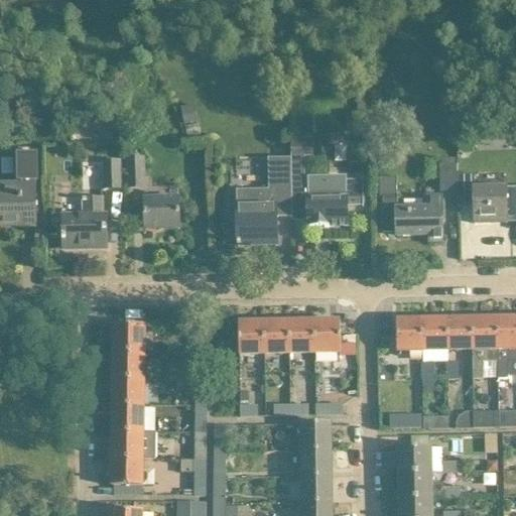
[(195,106),(180,108),(184,125),(198,122),(195,106)]
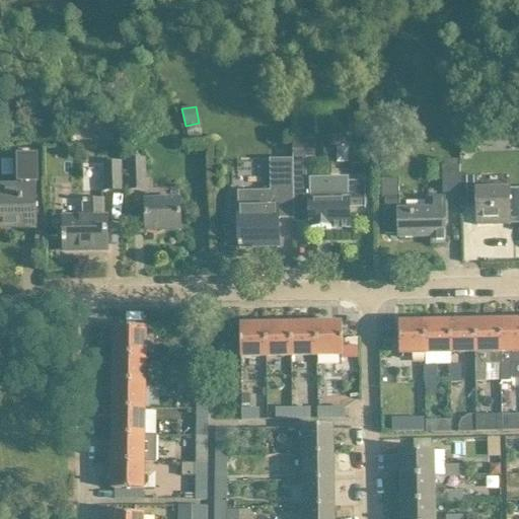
[(444,123),(443,133),(452,133),(452,123),(444,123)]
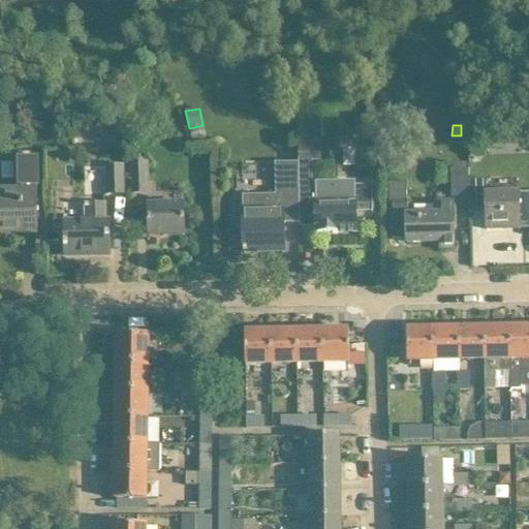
[(320,143),(298,143),(299,163),(300,199),(301,223),(300,223),(300,227),(312,226),(316,226),(316,234),(317,234),(322,234),(333,234),(338,234),(338,232),(355,232),(355,212),(373,212),(373,191),(373,185),(355,185),(312,186),(312,169),(312,161),(315,161),(320,161),(320,143)]
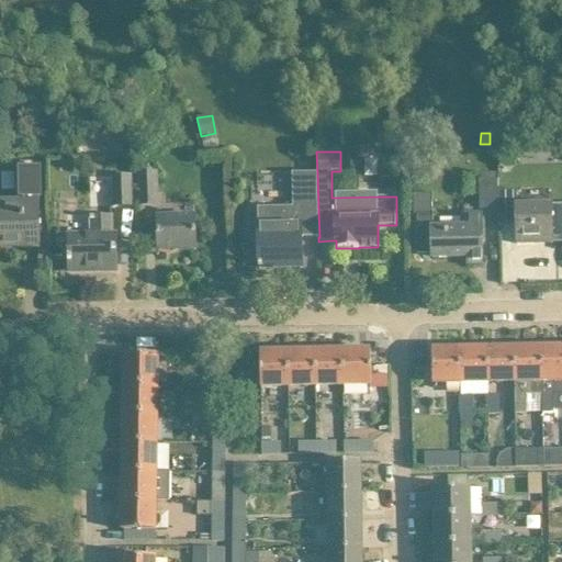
[(24,208),(0,208),(0,240),(38,240),(40,240),(38,201),(38,197),(40,197),(41,197),(41,167),(38,167),(38,161),(21,161),(21,168),(19,168),(20,197),(23,197),(23,201),(24,208)]
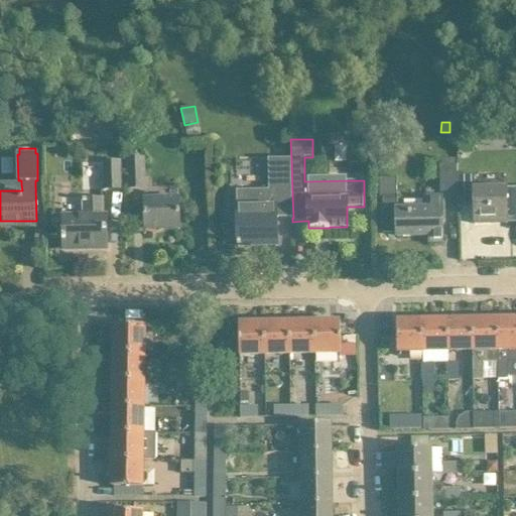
[(128,188),(144,187),(144,158),(127,158),(128,188)]
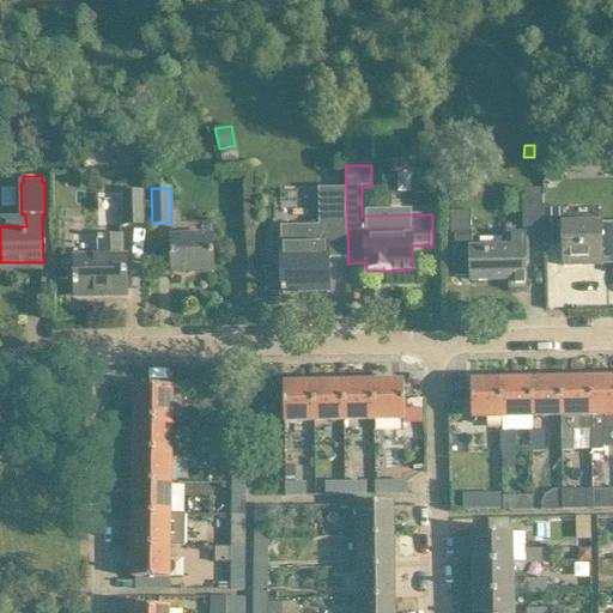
[(320,225),(280,226),(281,244),(281,247),(281,268),(283,292),(329,292),(328,259),(347,259),(349,259),(347,231),(346,189),(317,189),(320,225)]
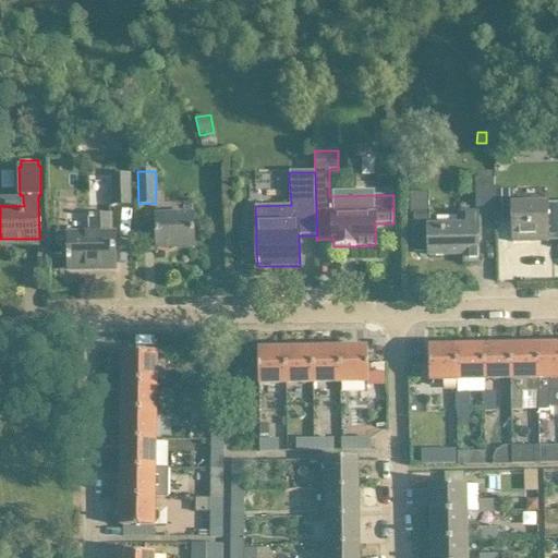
[(112,204),(130,204),(130,174),(112,174),(112,204)]
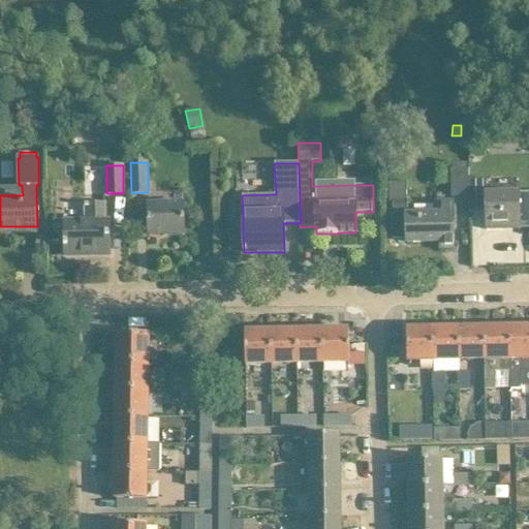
[(452,170),(450,170),(452,196),(469,196),(468,180),(468,169),(466,169),(452,170)]
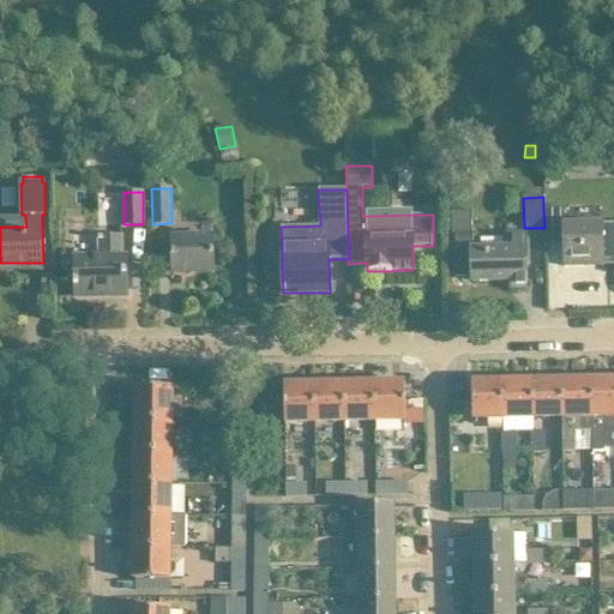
[(565,209),(543,209),(545,228),(545,246),(564,246),(565,266),(603,265),(603,263),(613,262),(613,238),(603,238),(602,224),(565,226),(565,209)]
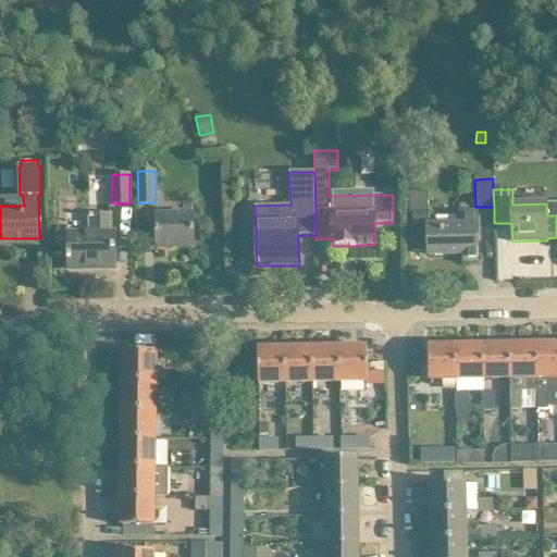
[(428,193),(409,193),(410,213),(413,213),(413,217),(413,227),(413,251),(428,251),(429,255),(463,255),(463,262),(478,262),(478,240),(478,226),(477,211),(463,211),(463,227),(463,229),(429,229),(428,193)]
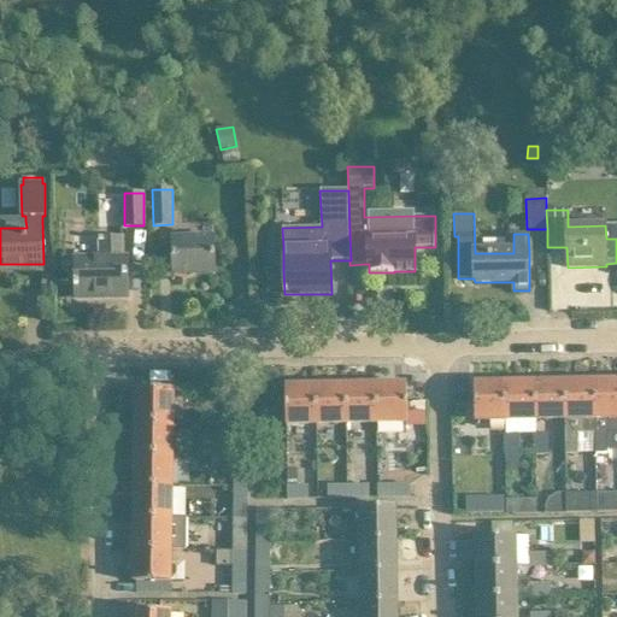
[(215,274),(215,250),(213,238),(172,239),(174,270),(191,270),(191,274),(215,274)]
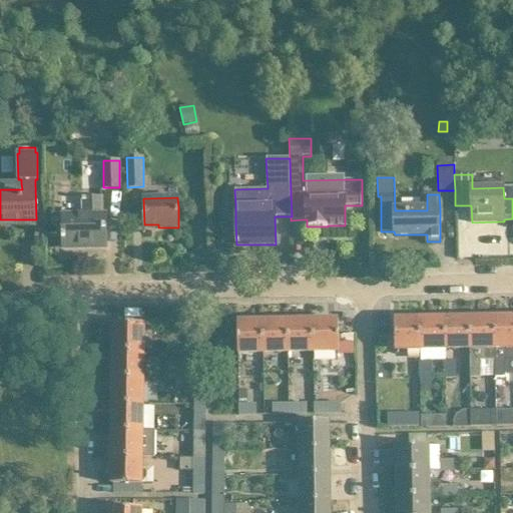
[(102,216),(102,198),(83,199),(83,216),(63,217),(63,235),(62,235),(62,239),(63,239),(64,248),(106,247),(105,216),(102,216)]
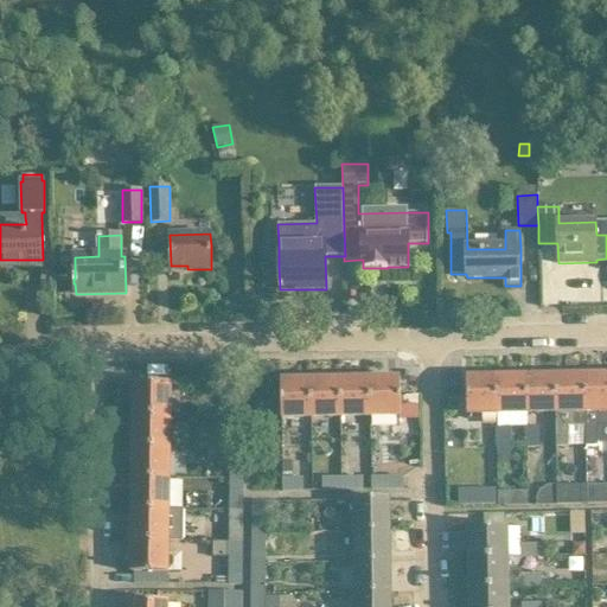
[(278,270),(264,272),(264,287),(279,287),(278,270)]
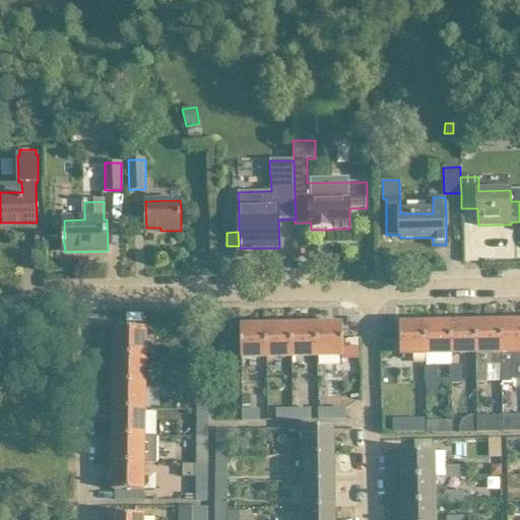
[(35,233),(35,242),(44,242),(44,233),(35,233)]
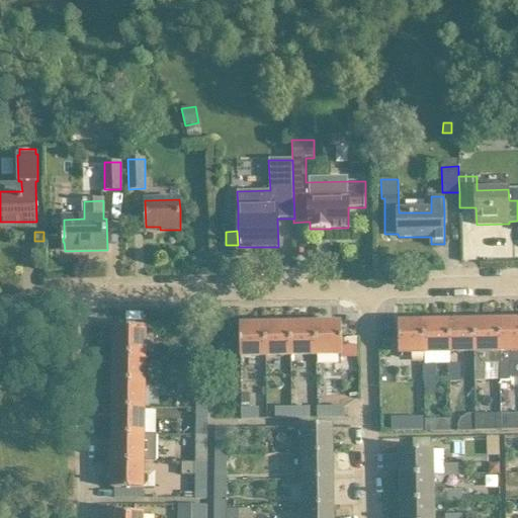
[(500,351),(500,320),(475,321),(476,352),(476,380),(486,380),(486,363),(500,363),(500,351)]
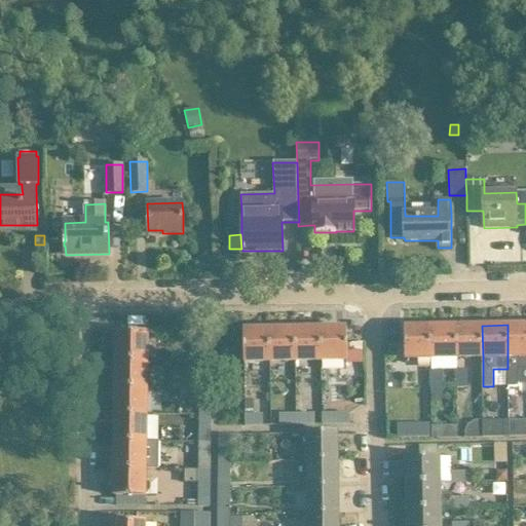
[(525,325),(508,325),(508,357),(508,369),(509,386),(519,386),(518,369),(525,369),(525,325)]
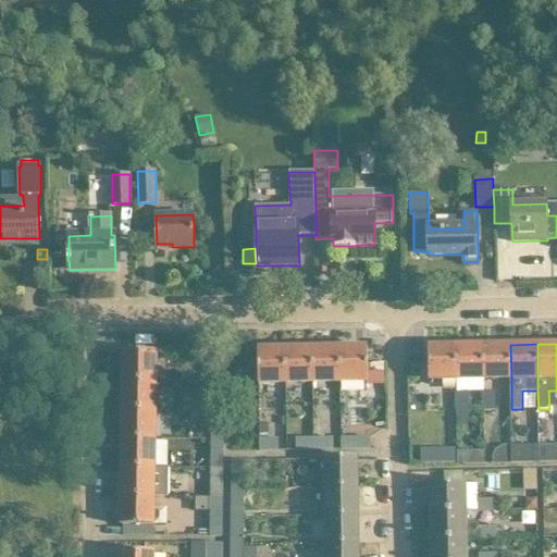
[(457,380),(484,379),(483,345),(456,346),(457,380)]
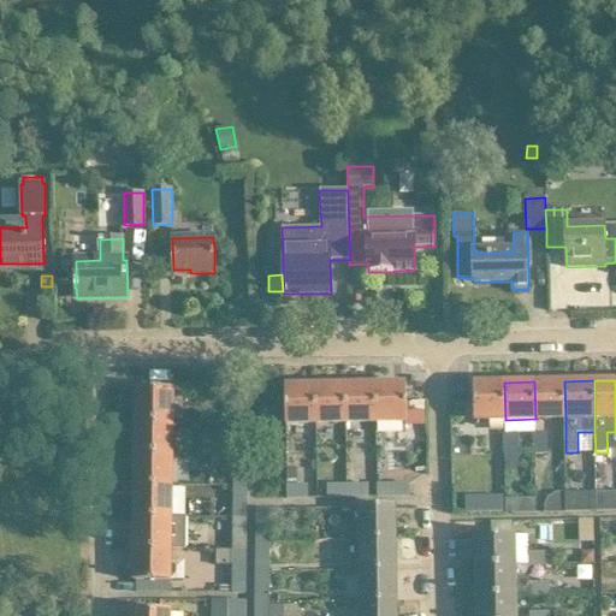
[(535,419),(566,419),(564,381),(534,381),(535,419)]
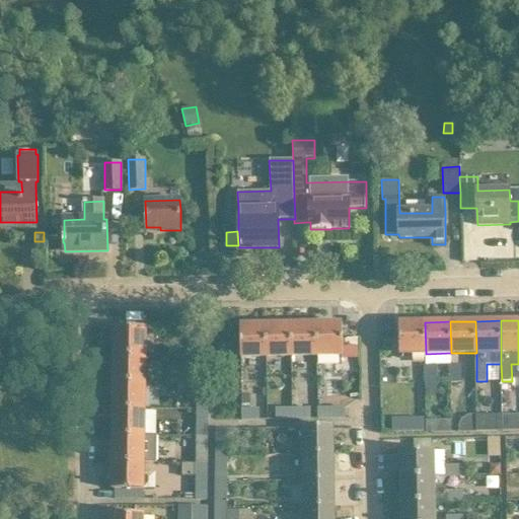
[(399,354),(420,354),(426,354),(425,322),(399,322),(399,354)]
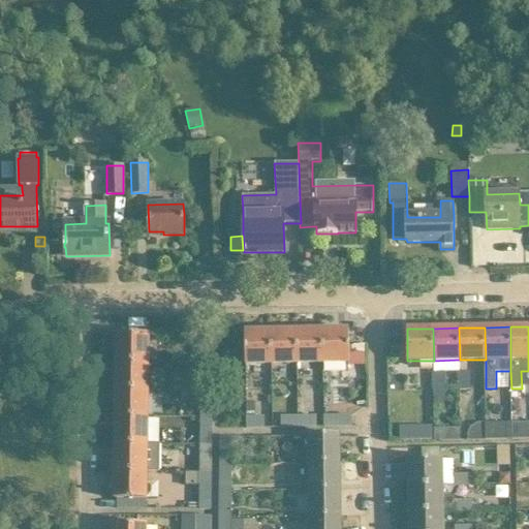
[(272,364),(298,363),(297,331),(272,332),(272,364)]
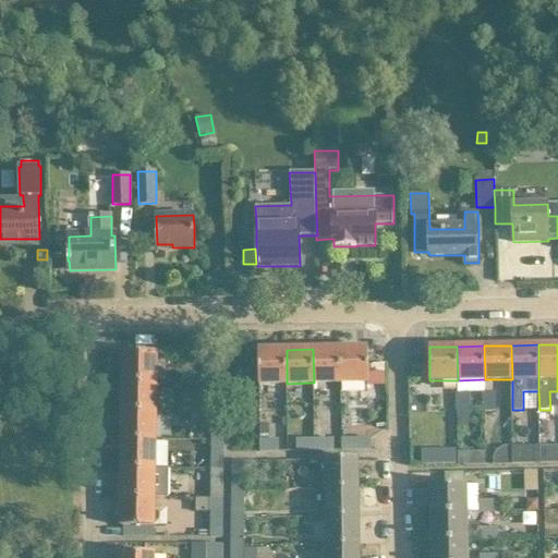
[(314,383),(341,383),(340,349),(313,349),(314,383)]
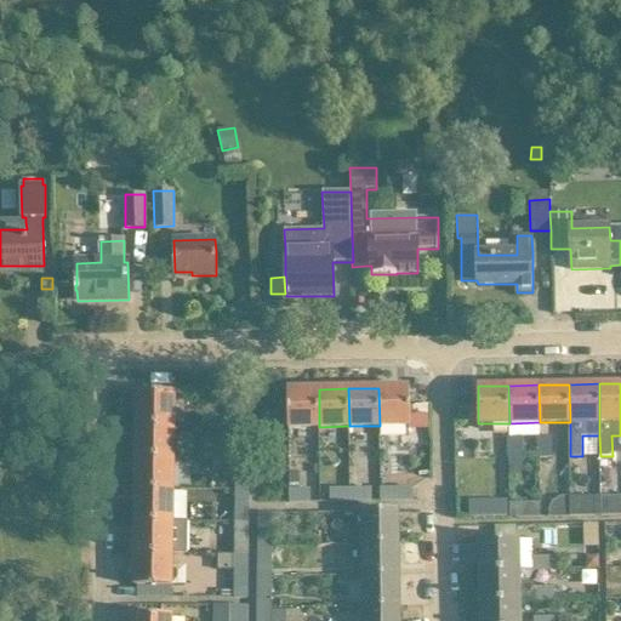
[(380,426),(410,425),(410,388),(379,388),(380,426)]
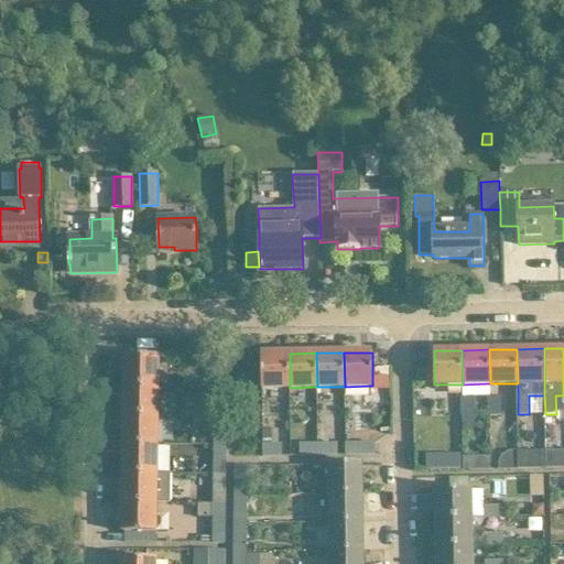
[(262,388),(290,388),(290,354),(261,354),(262,388)]
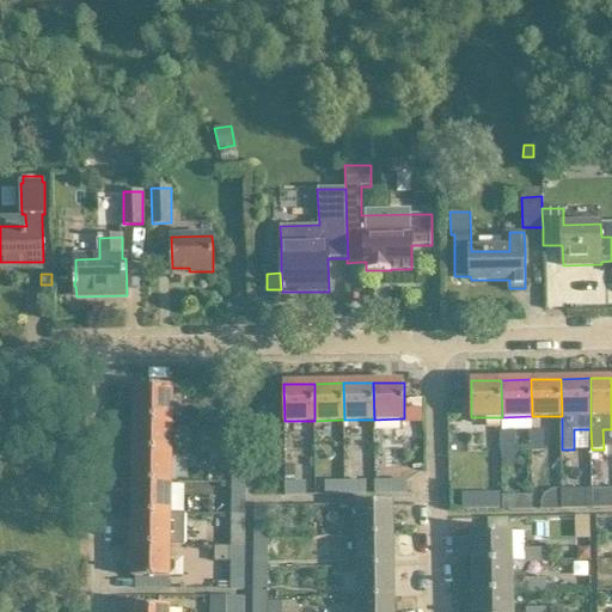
[(171,418),(172,410),(172,386),(135,386),(135,418),(171,418)]
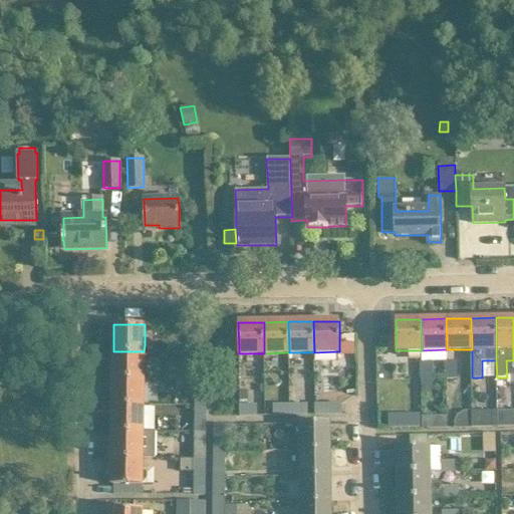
[(207,342),(207,325),(197,325),(196,342),(207,342)]
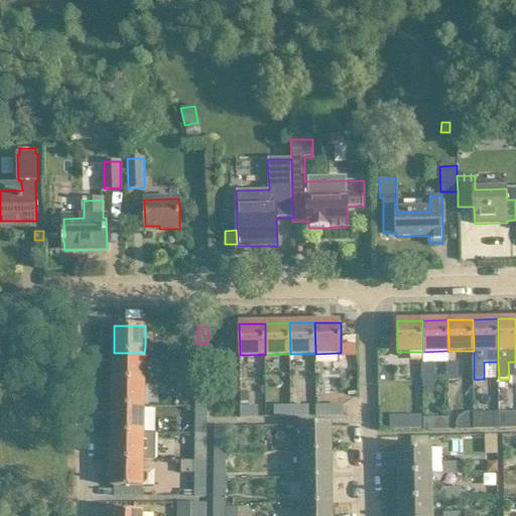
[(144,380),(144,353),(114,353),(113,379),(144,380)]
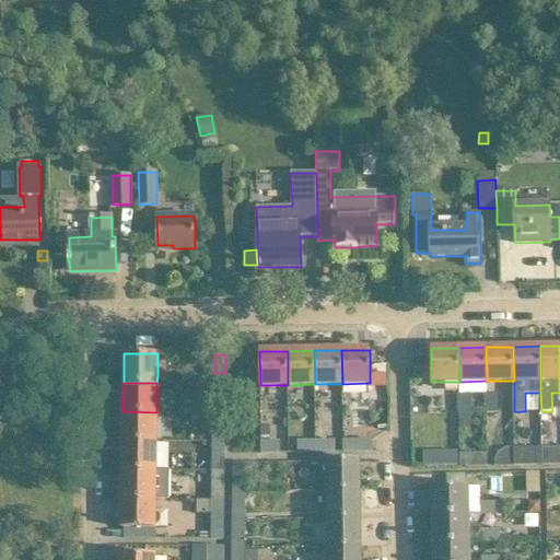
[(485,412),(498,412),(498,393),(485,393),(485,412)]
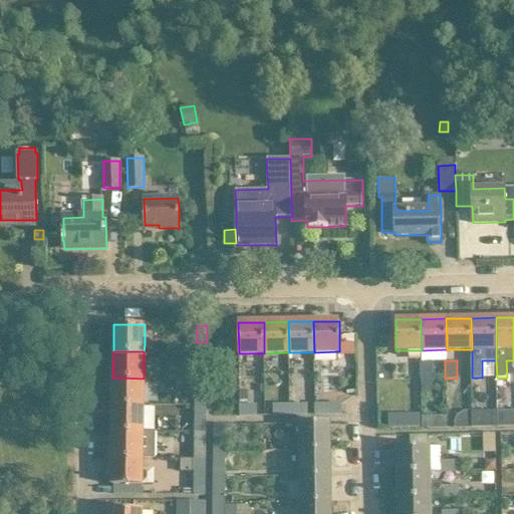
[(196,361),(195,378),(206,378),(206,361),(196,361)]
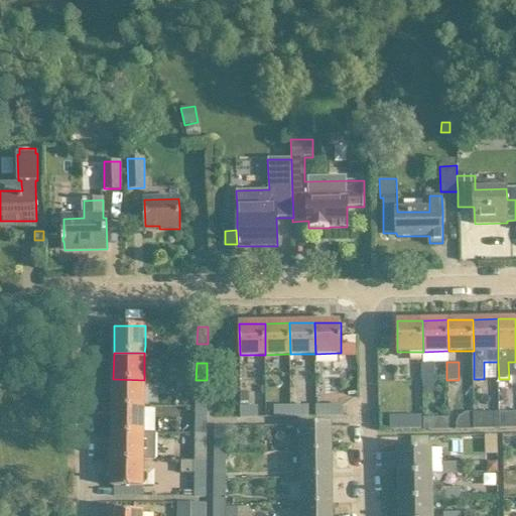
[(423,380),(433,380),(433,364),(422,364),(423,380)]
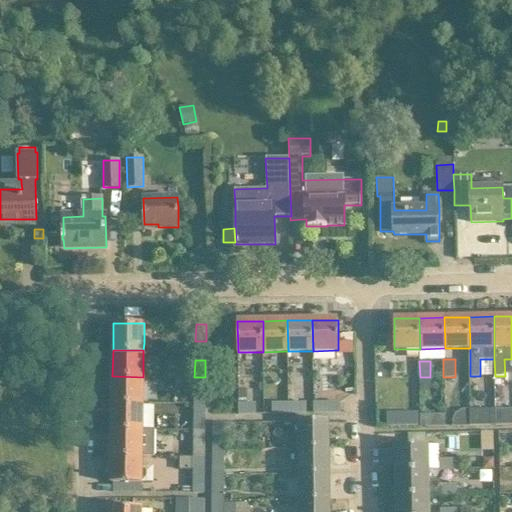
[(143,403),(143,377),(112,376),(112,403),(143,403)]
